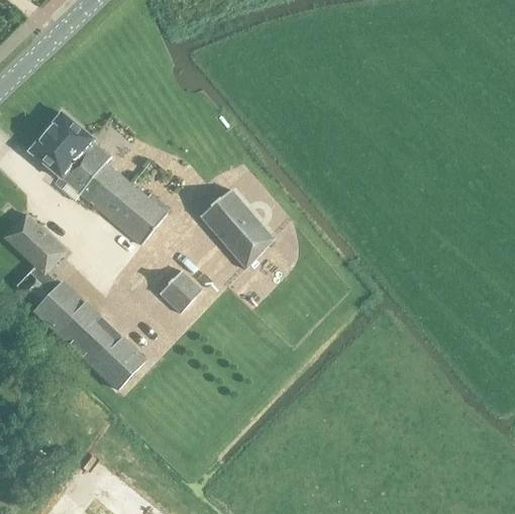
[(167,213),(141,192),(105,162),(110,157),(92,141),(94,138),(61,110),(27,150),(61,180),(62,178),(140,244),(167,213)]
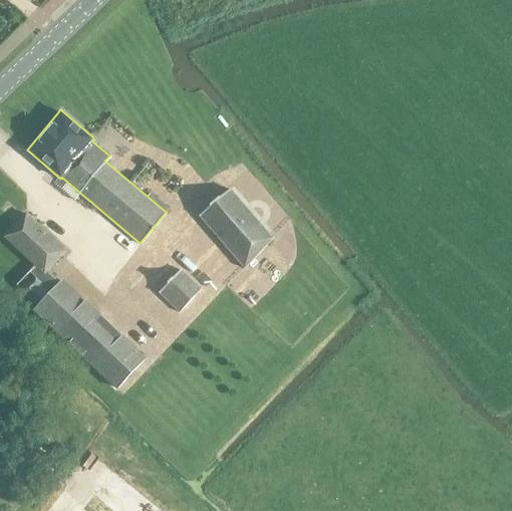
[(271,237),(229,187),(198,214),(243,267),(271,237)]
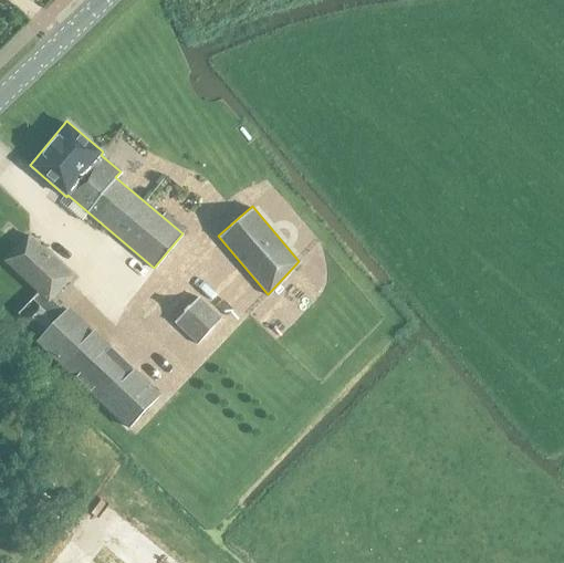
[(39,288),(45,294),(49,290),(69,271),(27,230),(4,253),(39,288)]
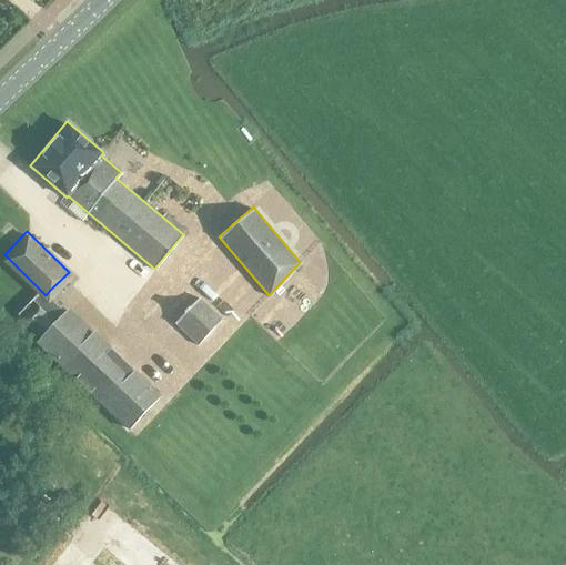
[(41,338),(37,342),(127,430),(158,397),(49,291),(46,295),(39,289),(32,295),(37,301),(38,300),(58,320),(41,338)]
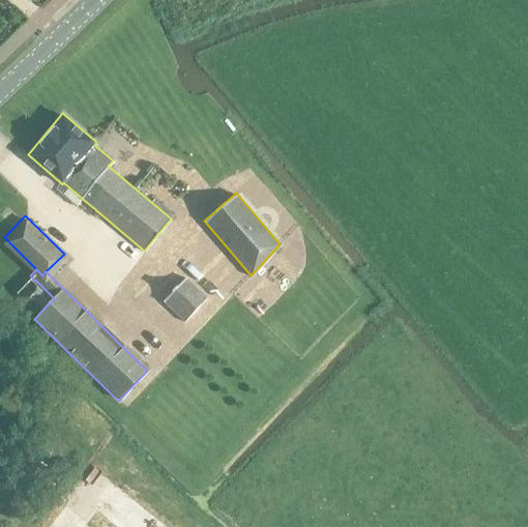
[(38,315),(54,298),(35,280),(34,281),(20,296),(38,315)]
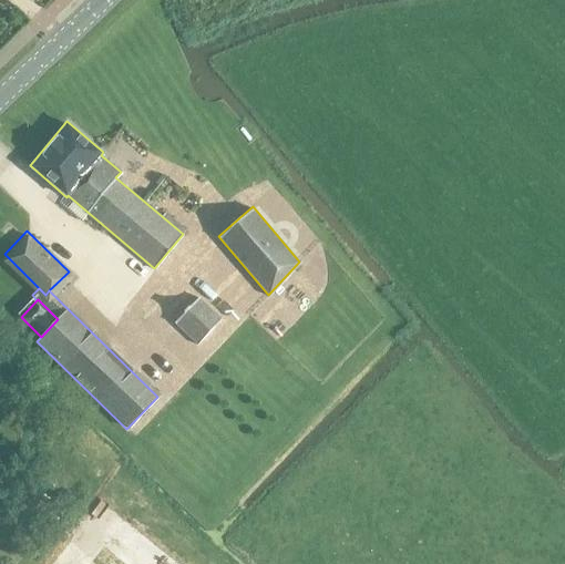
[(174,325),(196,346),(221,321),(198,299),(174,325)]
